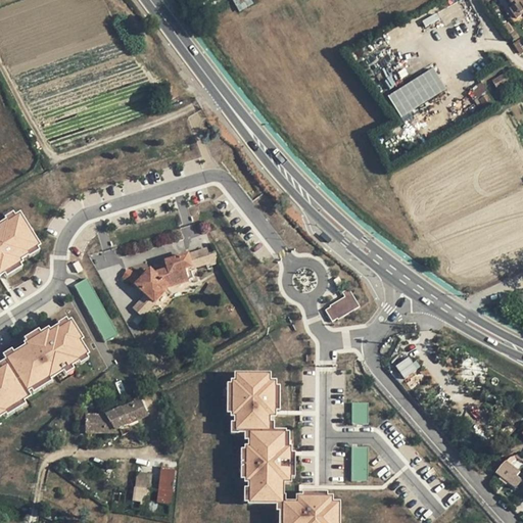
[(251,0),(232,0),(239,11),(253,3),(251,0)]
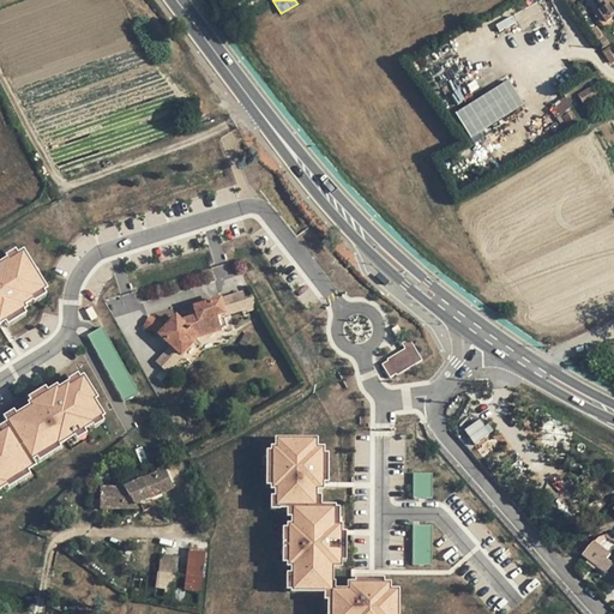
[(599,10),(607,22),(613,16),(613,0),(596,0),(600,5),(603,2),(606,6),(599,10)]
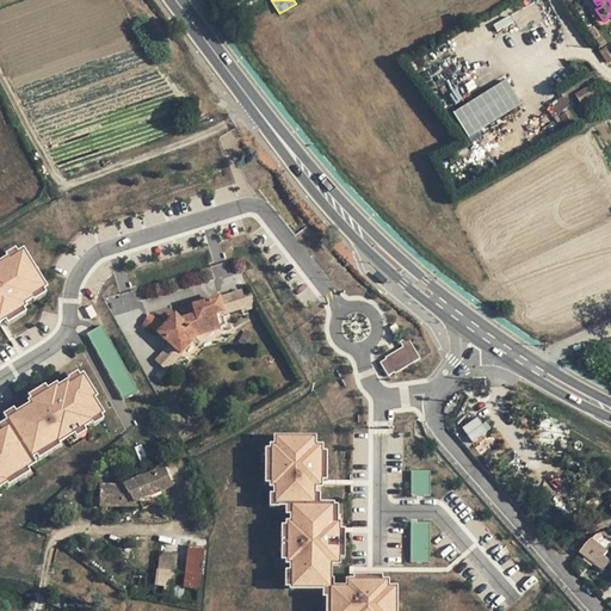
[(535,1),(512,13),(522,30),(544,17),(535,1)]
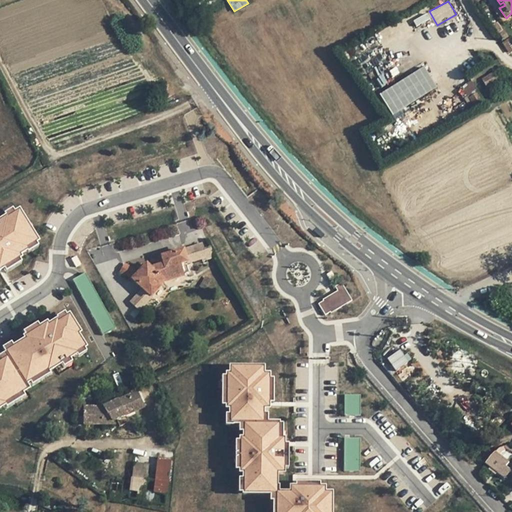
[(427,14),(414,21),(416,27),(430,19),(427,14)]
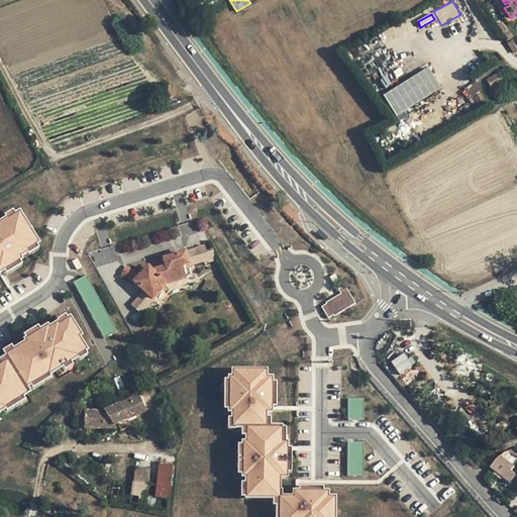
[(516,37),(508,43),(514,54),(516,50),(516,37)]
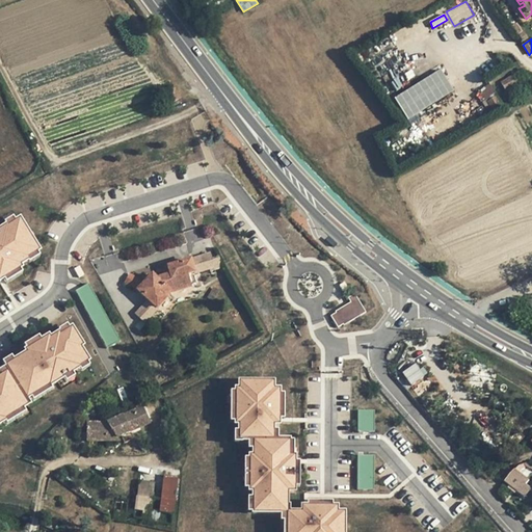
[(394,100),(407,121),(453,91),(441,71),(394,100)]
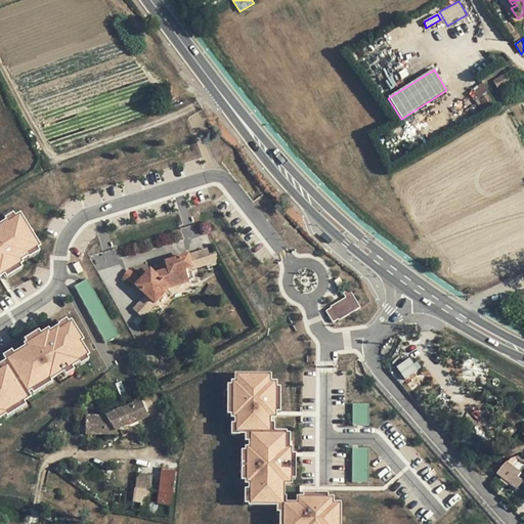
[(494,81),(498,88),(508,83),(504,76),(494,81)]
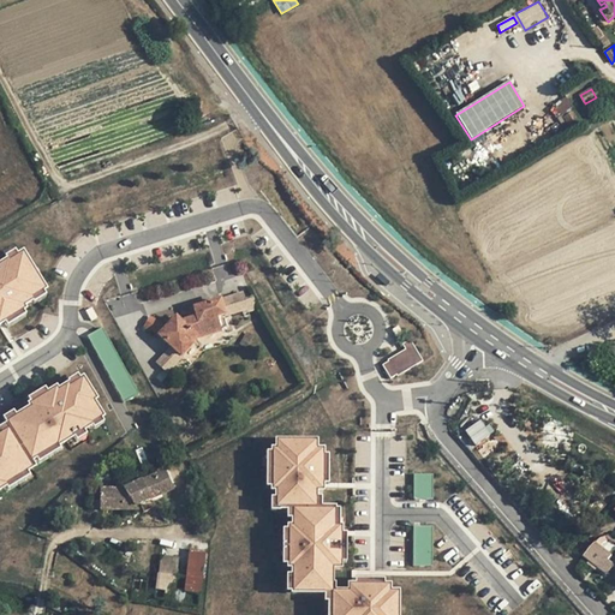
[(190,111),(196,121),(209,113),(203,103),(190,111)]
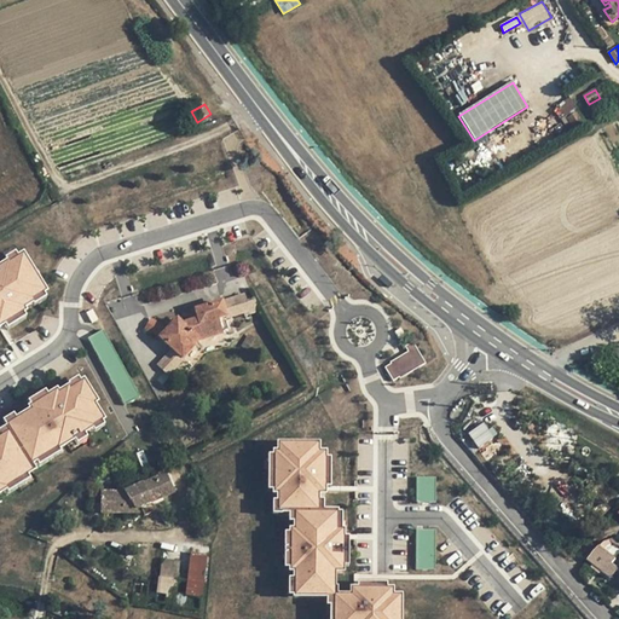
[(568,119),(577,131),(585,125),(578,113),(568,119)]
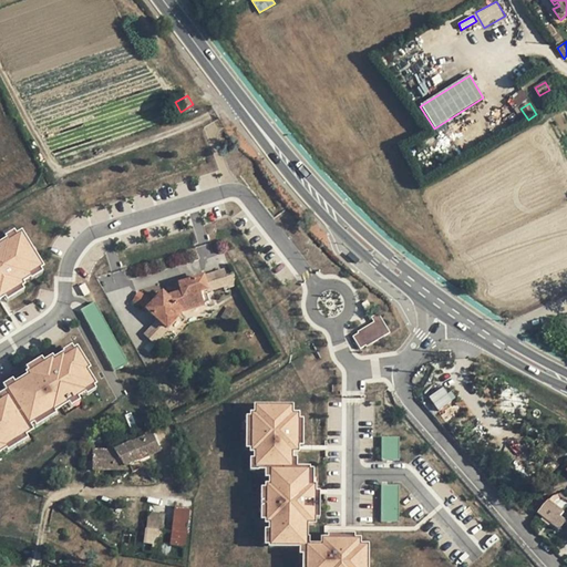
[(199,130),(206,145),(213,143),(208,129),(207,126),(199,130)]
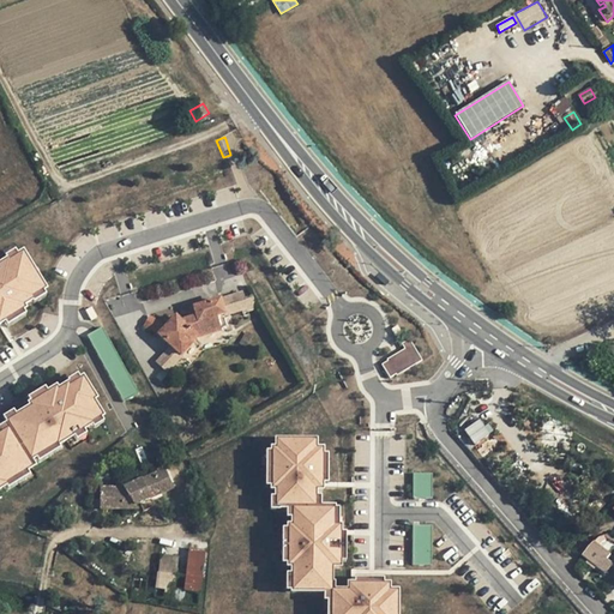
[(226,139),(230,155),(239,151),(234,137),(226,139)]
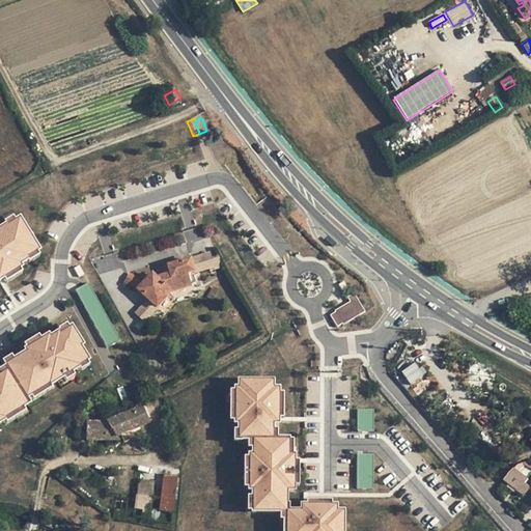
[(7,225),(20,218),(17,213),(4,221),(7,225)]
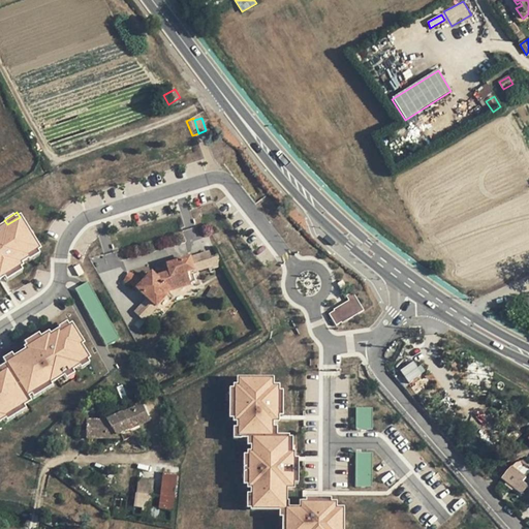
[(0,277),(22,265),(20,261),(28,256),(27,255),(38,247),(20,217),(7,224),(6,222),(0,225),(0,277)]
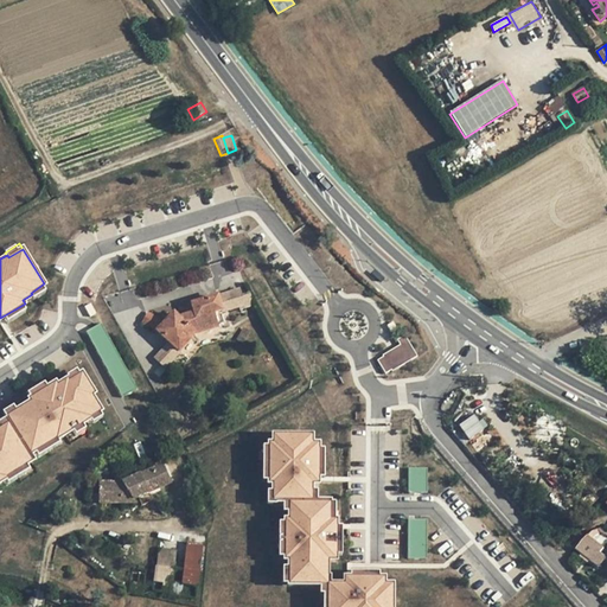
[(44,283),(31,293),(34,298),(48,289),(44,283)]
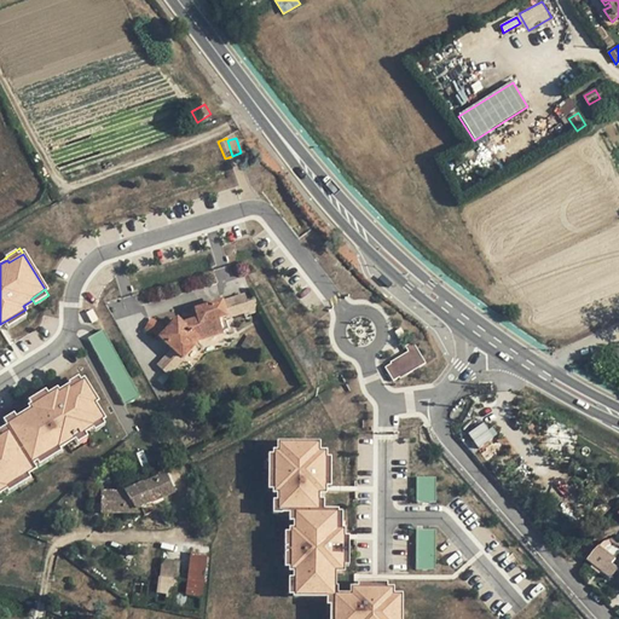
[(162,337),(183,359),(194,348),(191,346),(196,340),(221,333),(218,319),(226,317),(221,304),(196,311),(198,319),(186,323),(183,327),(178,322),(169,330),(162,337)]
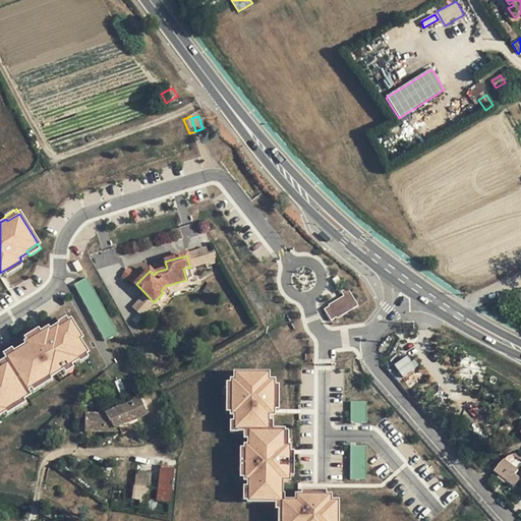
[(136,284),(142,278),(128,270),(123,278),(136,284)]
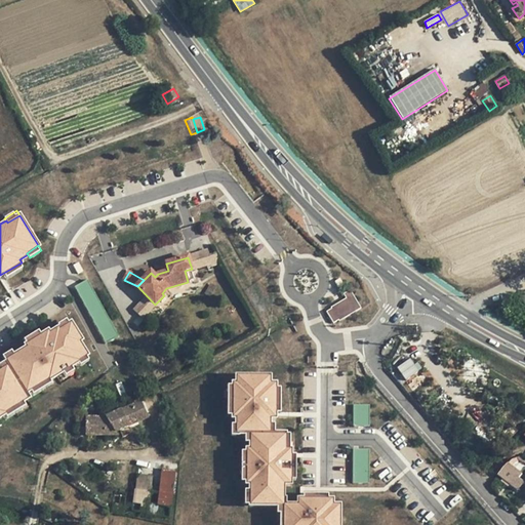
[(89,279),(76,286),(107,342),(120,336),(89,279)]
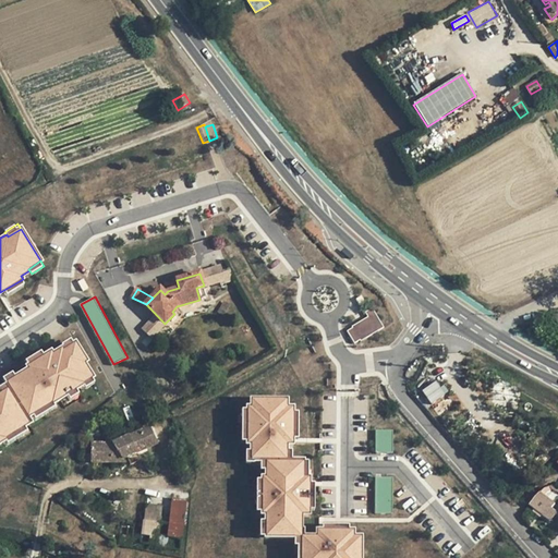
[(217,313),(222,316),(230,305),(225,301),(217,313)]
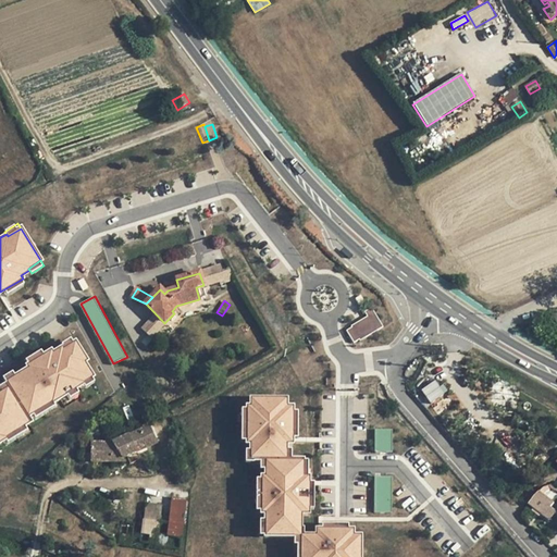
[(374,311),(344,327),(353,344),(383,327),(374,311)]
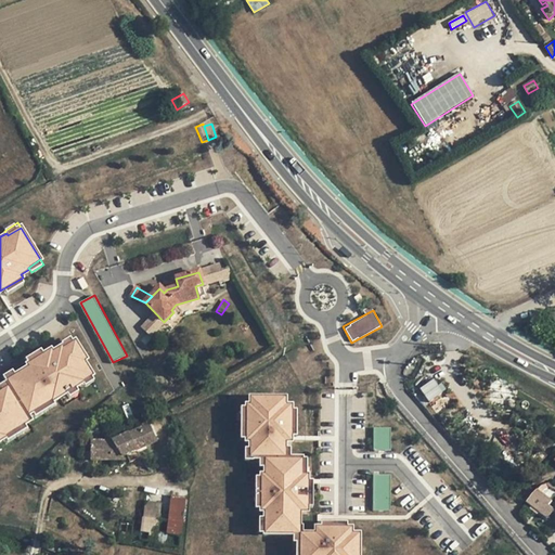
[(140,326),(152,336),(164,322),(152,312),(140,326)]
